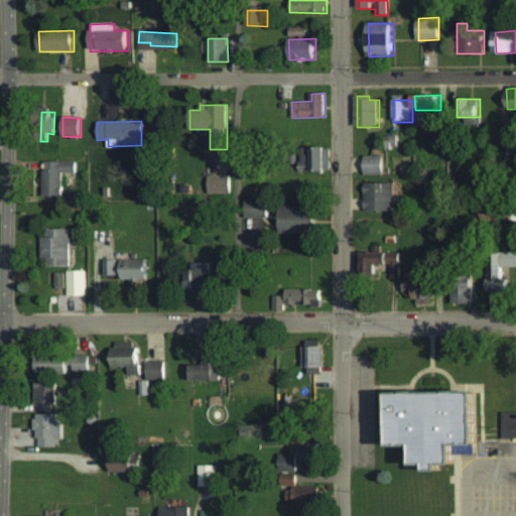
[(328,172),(329,147),(313,147),(313,171),(328,172)]
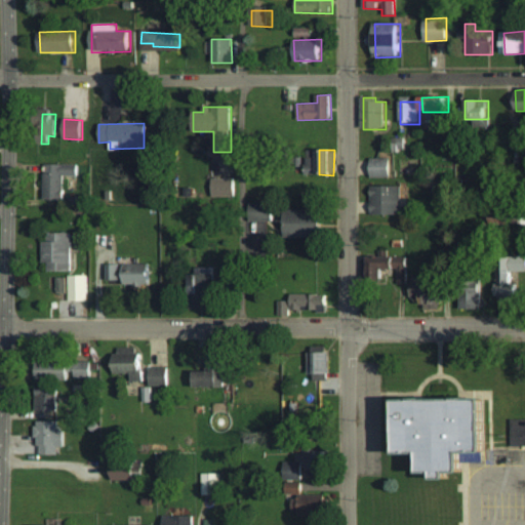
[(371,178),(391,177),(391,158),(370,158),(371,178)]
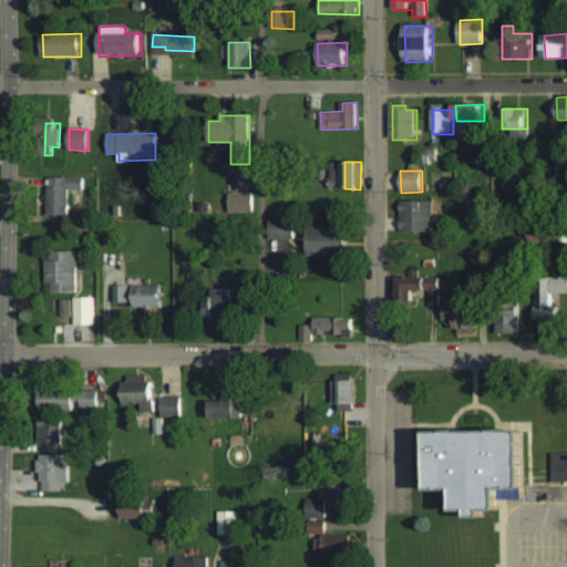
[(68,216),(69,189),(84,191),(84,178),(48,177),(48,216),(68,216)]
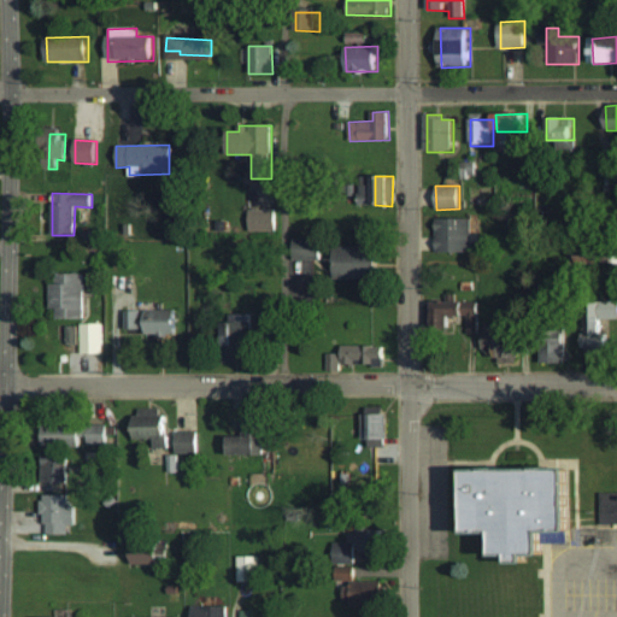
[(276,231),(277,211),(248,210),(248,230),(276,231)]
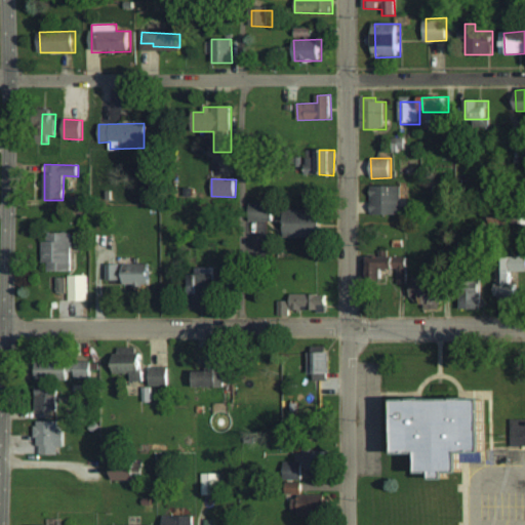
[(401,187),(371,186),(371,215),(400,215),(401,187)]
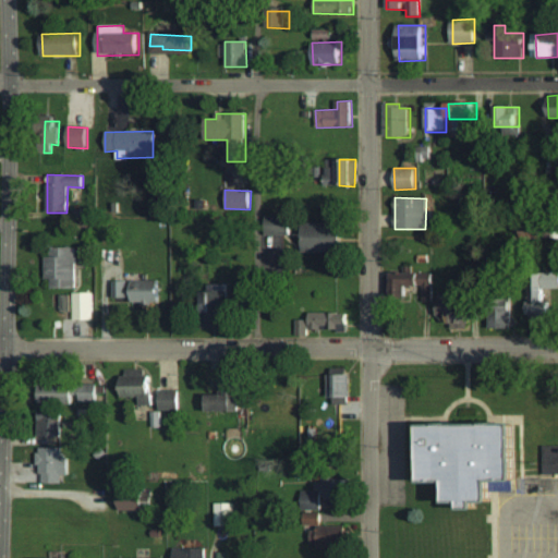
[(291,216),(267,216),(267,235),(291,235),(291,216)]
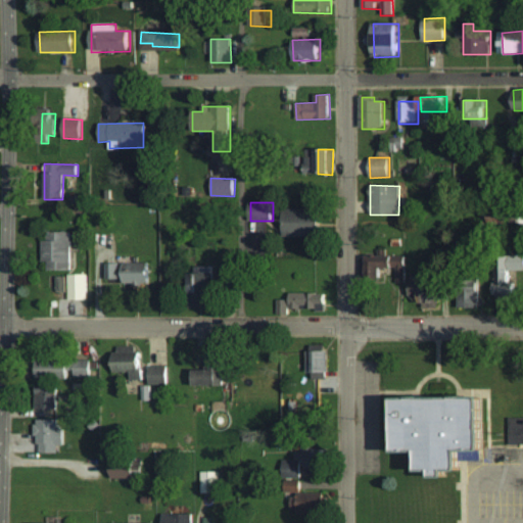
[(286,237),(322,237),(322,209),(285,209),(286,237)]
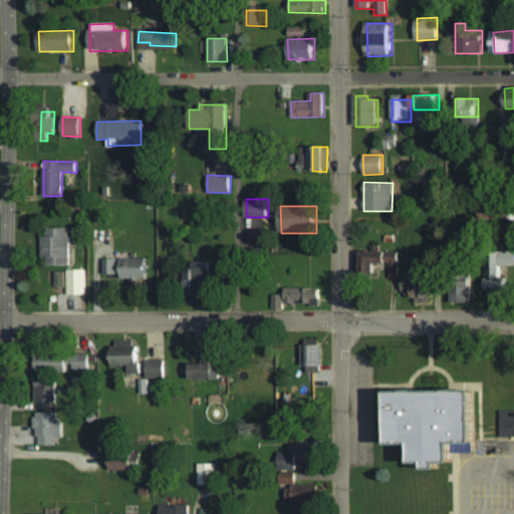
[(47,265),(70,264),(70,227),(47,227),(47,236),(42,236),(42,257),(47,257),(47,265)]
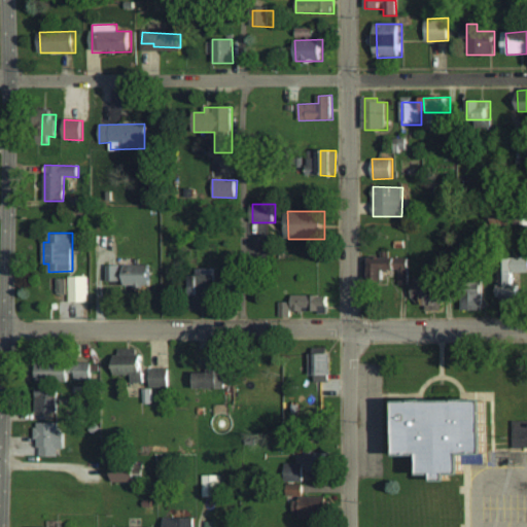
[(409,284),(410,257),(373,256),(372,279),(386,280),(386,270),(399,270),(399,284),(409,284)]
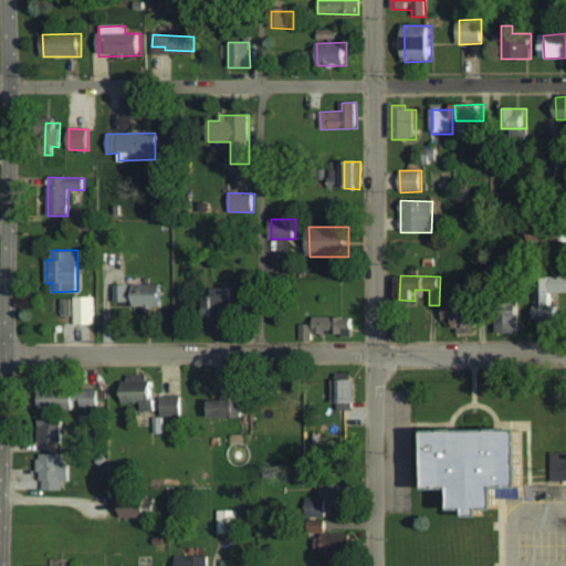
[(553,292),(565,291),(565,275),(535,278),(536,324),(554,324),(553,292)]
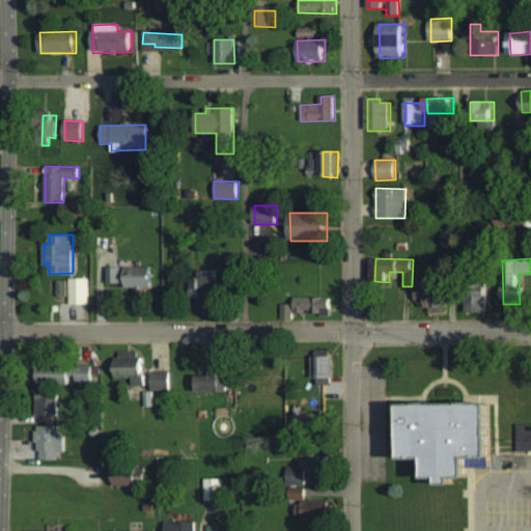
[(108,283),(126,282),(126,288),(155,288),(155,266),(107,267),(108,283)]
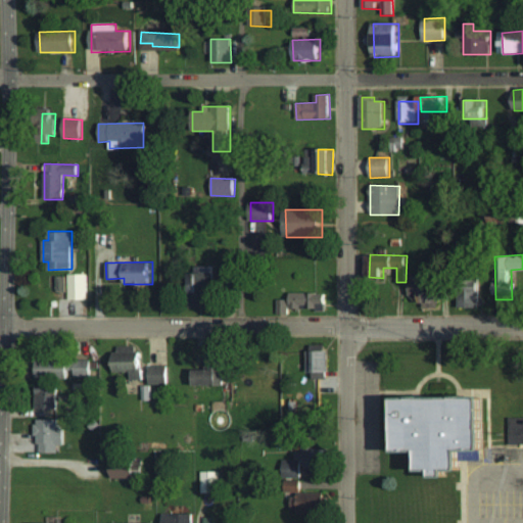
[(237,265),(223,264),(223,284),(236,284),(237,265)]
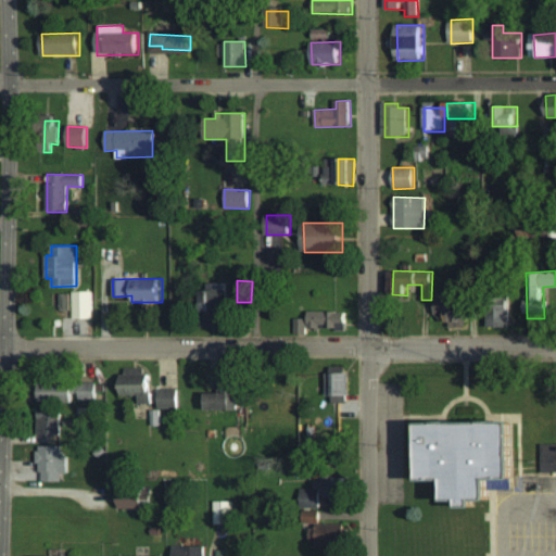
[(226,326),(225,288),(200,288),(201,312),(207,312),(207,326),(226,326)]
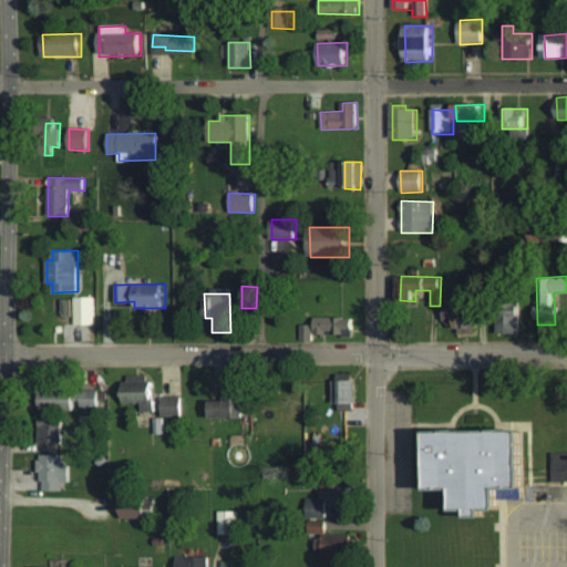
[(74,325),(95,323),(94,296),(73,297),(74,325)]
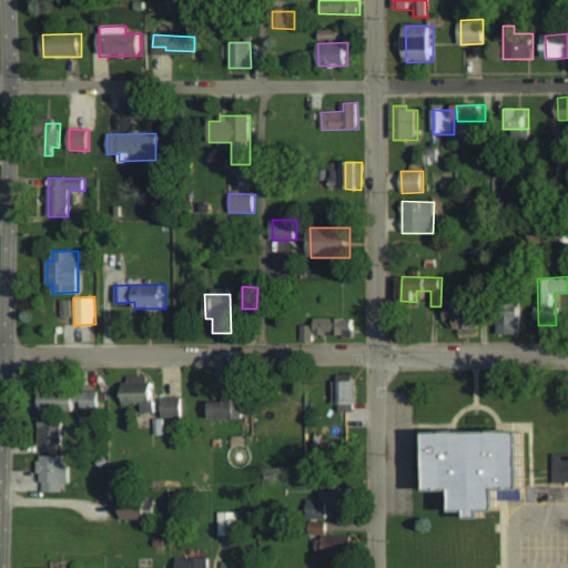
[(71,300),(62,300),(61,316),(71,316),(71,300)]
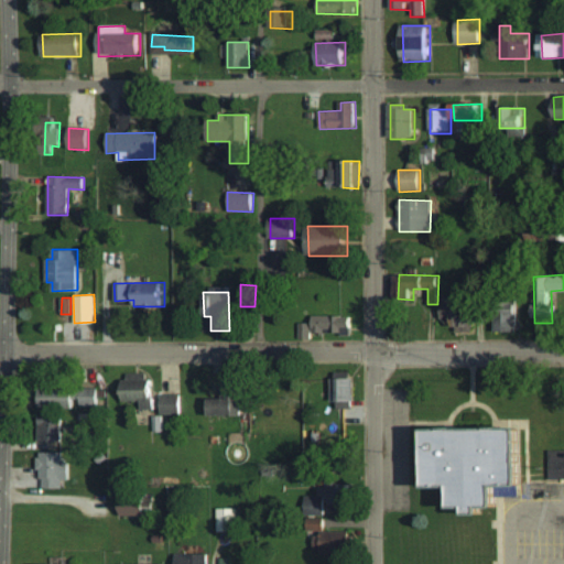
[(457,331),(476,331),(476,299),(453,297),(453,304),(443,303),(442,318),(457,318),(457,331)]
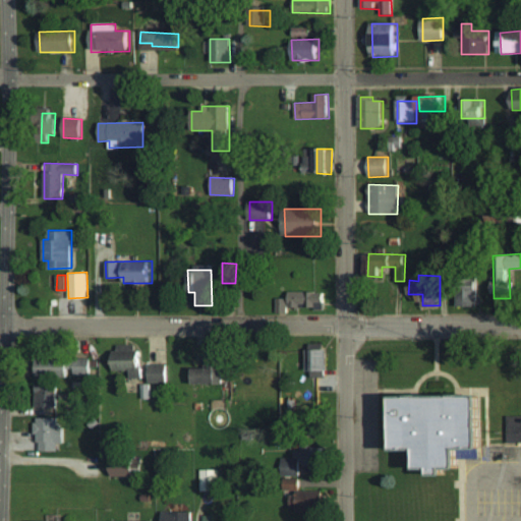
[(459,305),(478,304),(478,288),(458,288),(459,305)]
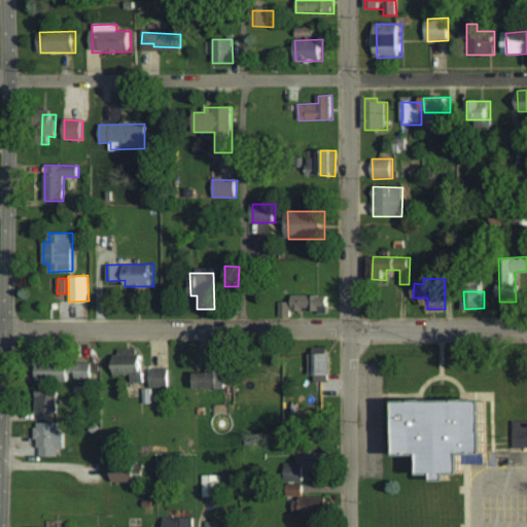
[(279,320),(291,320),(291,312),(329,311),(328,294),(290,295),(291,302),(278,302),(279,320)]
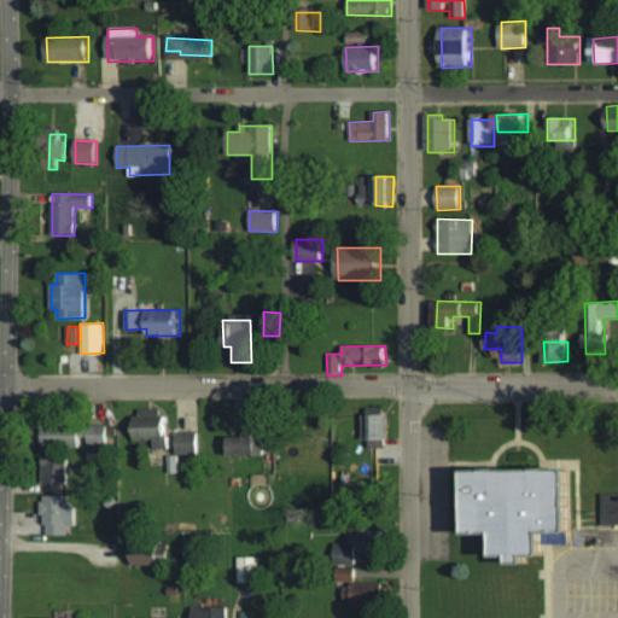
[(168,448),(169,414),(136,413),(136,439),(153,439),(153,448),(168,448)]
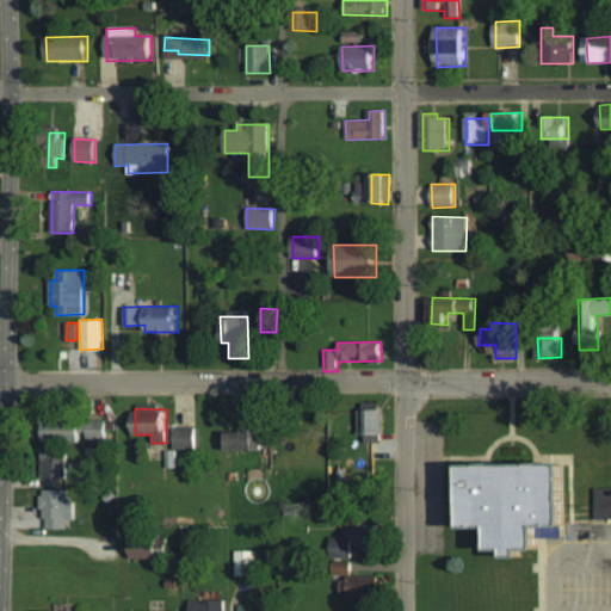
[(360,434),(386,434),(386,408),(360,409),(360,434)]
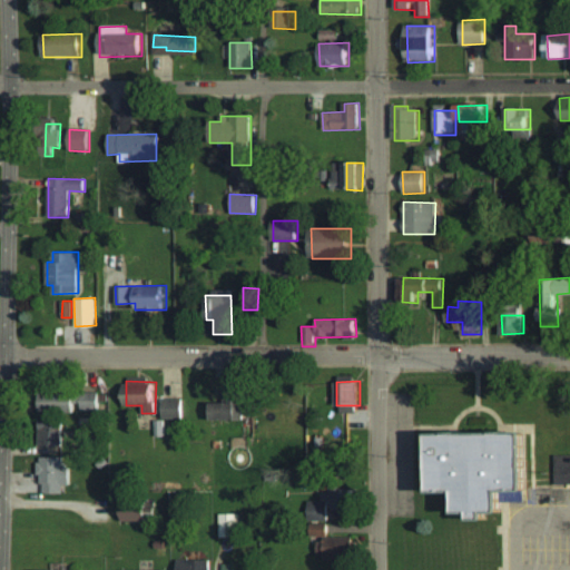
[(214,420),(245,420),(245,382),(225,382),(226,403),(214,403),(214,420)]
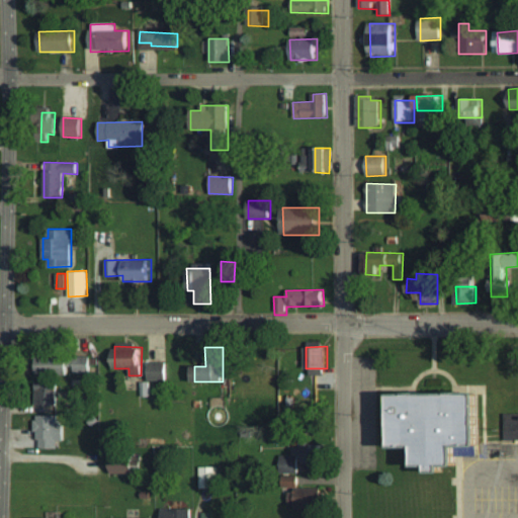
[(39,372),(88,373),(89,355),(39,354),(39,372)]
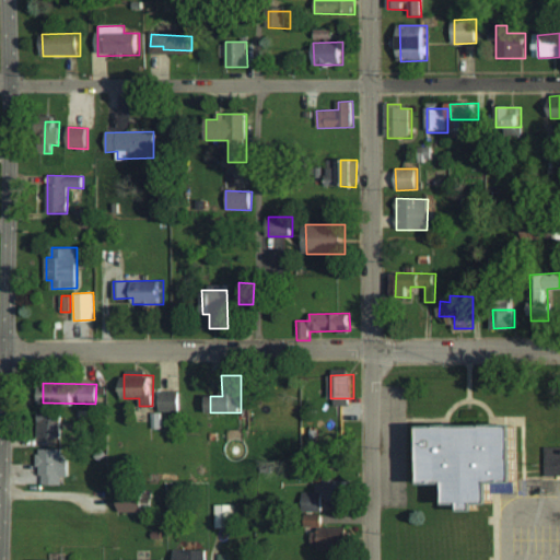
[(159,410),(179,411),(179,392),(159,391),(159,410)]
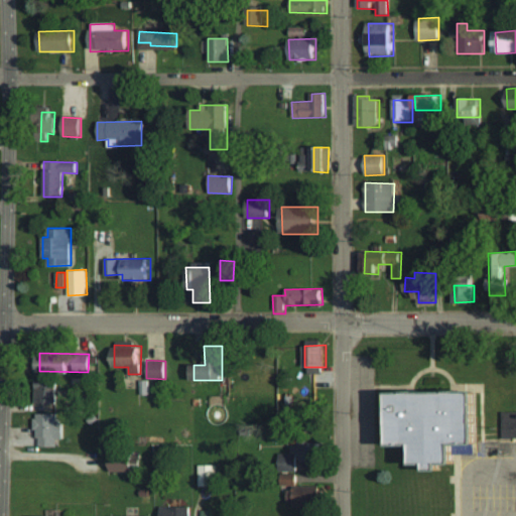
[(141,395),(149,394),(148,380),(140,380),(141,395)]
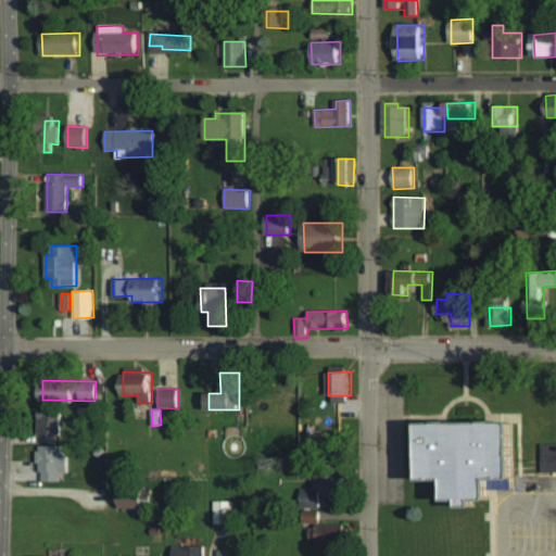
[(61,411),(38,411),(39,434),(62,433),(61,411)]
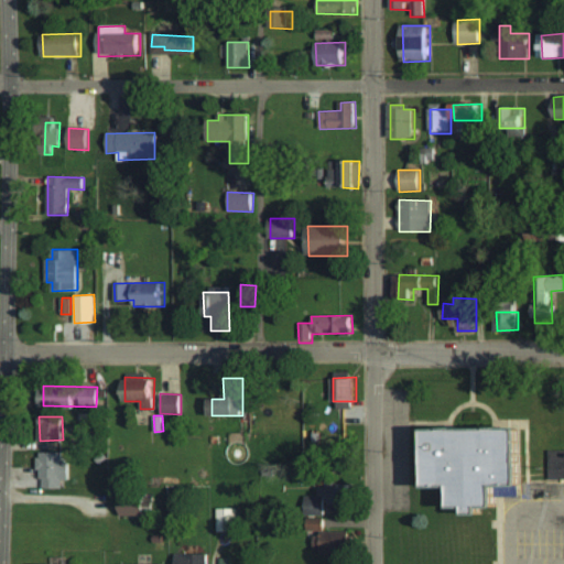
[(435,427),(436,486),(462,486),(462,507),(476,507),(476,513),(492,513),(492,502),(506,502),(506,484),(531,484),(530,427),(435,427)]
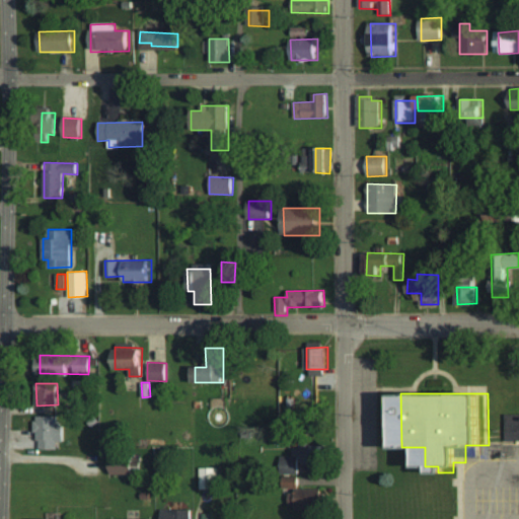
[(518,413),(505,414),(506,440),(518,440),(518,413)]
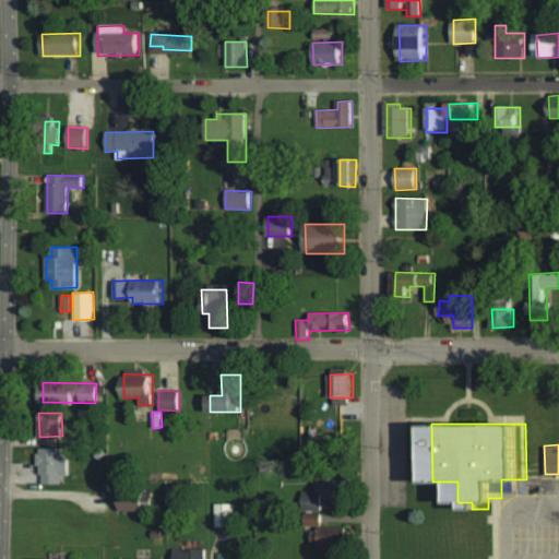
[(62,448),(40,447),(39,483),(62,484),(62,475),(69,476),(70,458),(62,458),(62,448)]
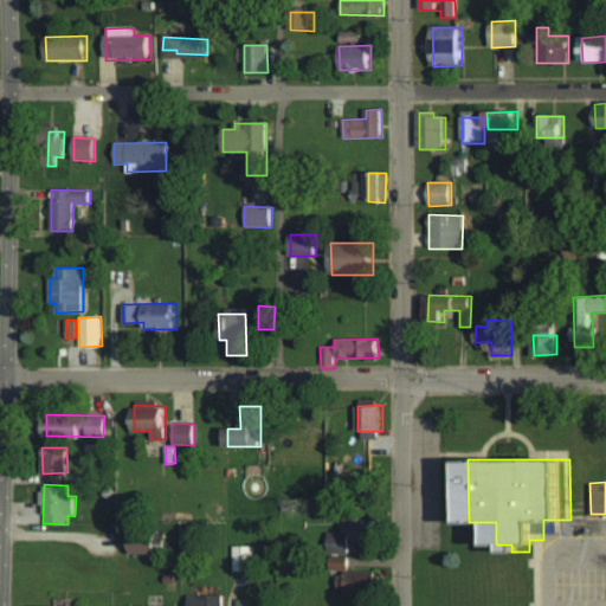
[(341,520),(341,532),(329,532),(329,550),(349,550),(349,541),(371,541),(371,521),(341,520)]
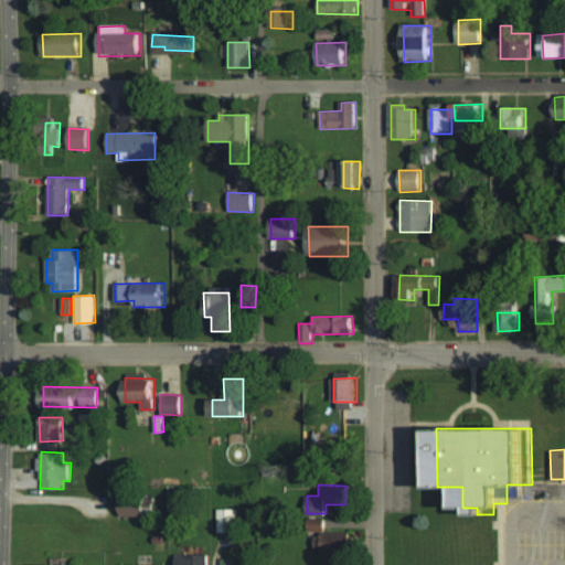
[(124,515),(149,516),(149,507),(124,505),(124,515)]
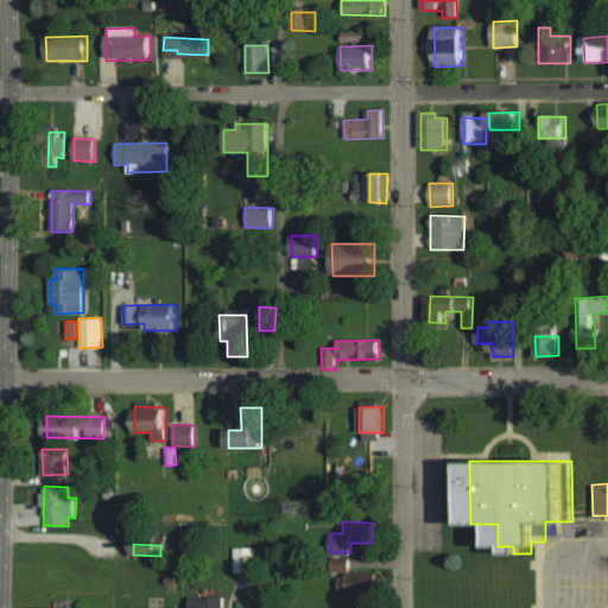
[(234,572),(254,572),(254,548),(235,548),(234,572)]
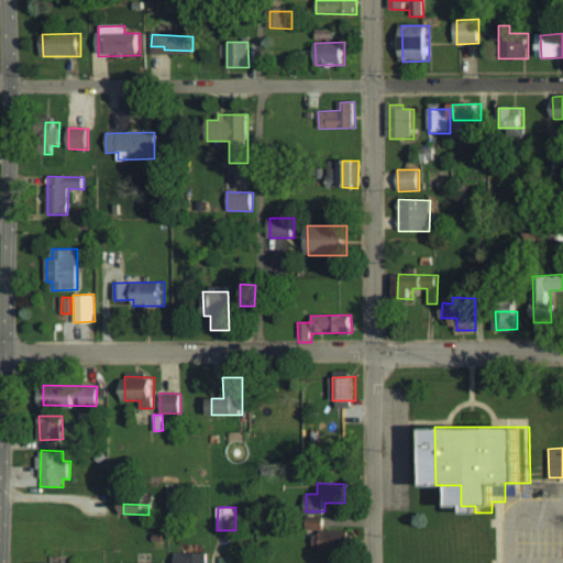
[(341,530),(315,531),(315,551),(342,550),(341,530)]
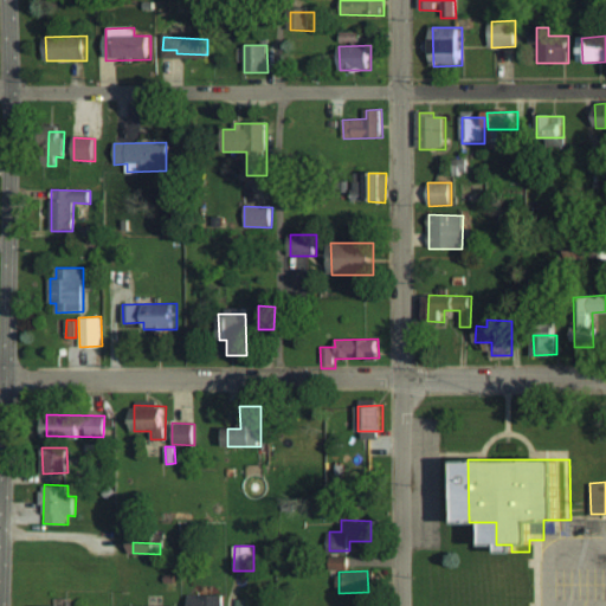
[(223,605),(224,595),(189,594),(188,605),(223,605)]
